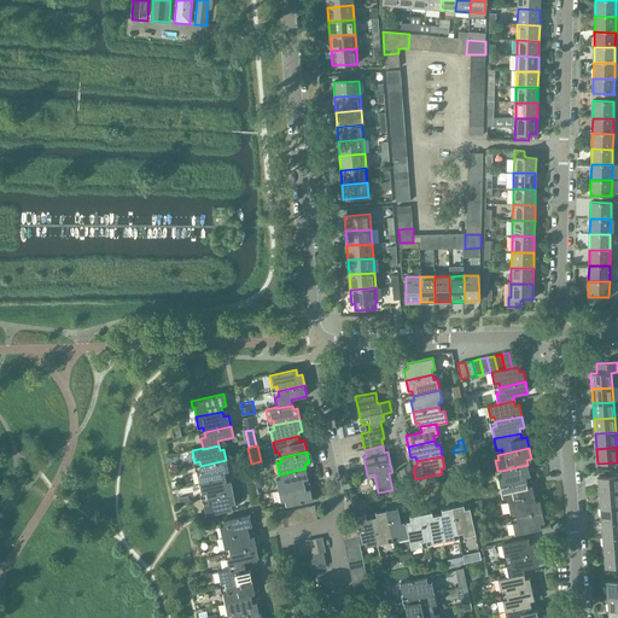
[(197,472),(199,483),(226,477),(225,472),(228,472),(226,460),(200,466),(200,471),(197,472)]
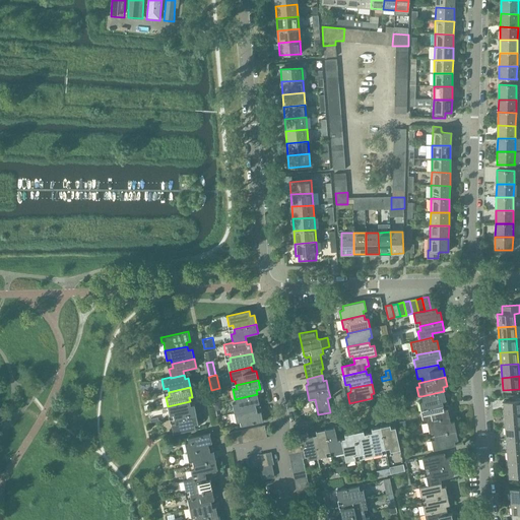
[(211,390),(213,397),(222,395),(220,388),(211,390)]
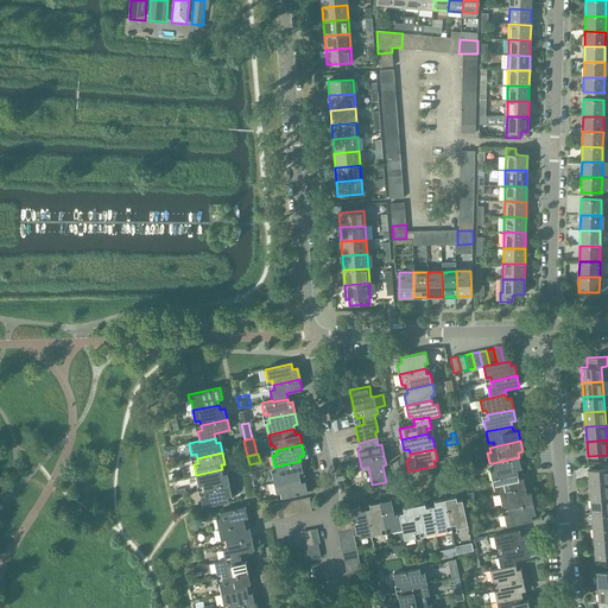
[(489,468),(492,480),(518,474),(517,469),(521,468),(519,457),(493,463),(494,468),(489,468)]
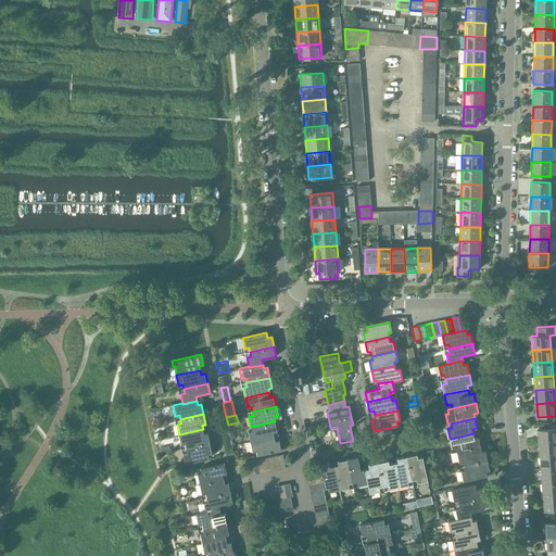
[(249,431),(251,442),(274,437),(274,432),(277,431),(275,421),(251,427),(252,431),(249,431)]
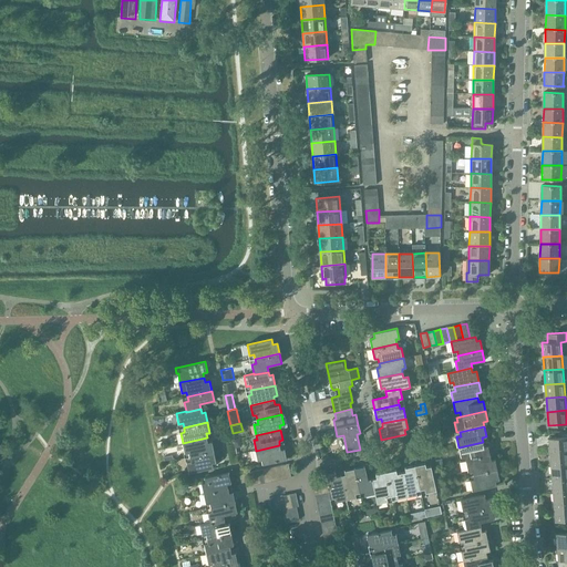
[(549,453),(566,451),(566,436),(548,439),(549,453)]
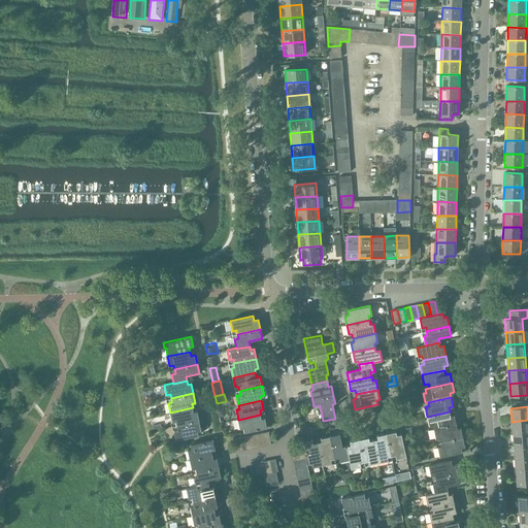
[(175,422),(176,426),(199,421),(197,411),(193,411),(193,407),(170,413),(172,422),(175,422)]
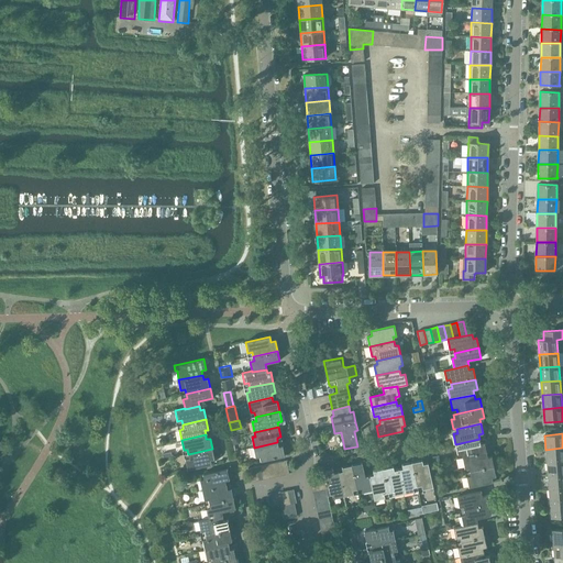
[(462,453),(463,457),(486,453),(484,442),(481,443),(479,439),(455,444),(457,454),(462,453)]
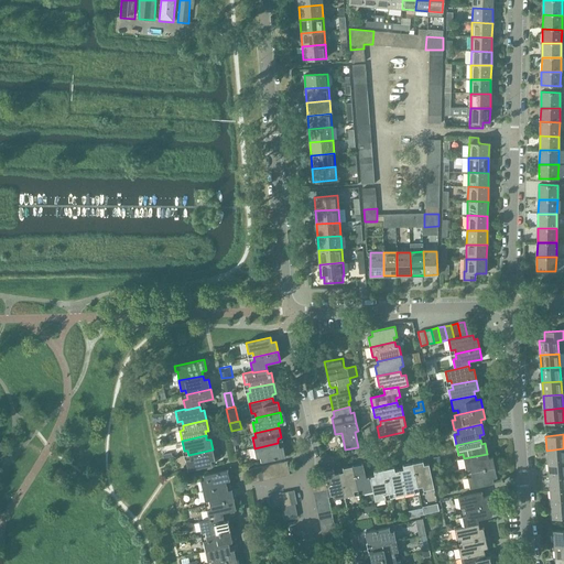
[(278,443),(255,448),(257,458),(260,457),(261,462),(285,457),(283,446),(279,447),(278,443)]
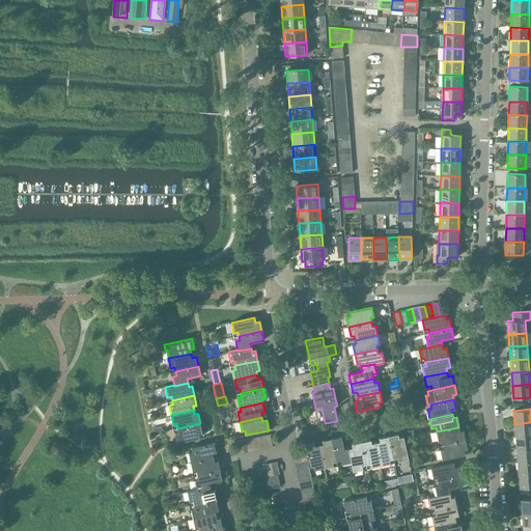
[(530,422),(514,424),(515,437),(530,435),(530,422)]
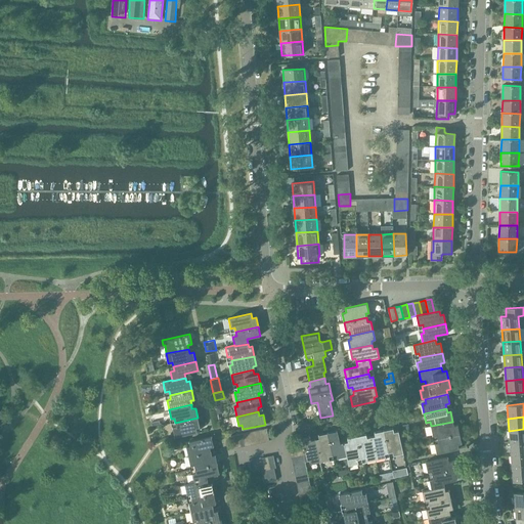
[(198,418),(175,423),(176,426),(173,427),(175,437),(197,432),(195,428),(200,427),(198,418)]
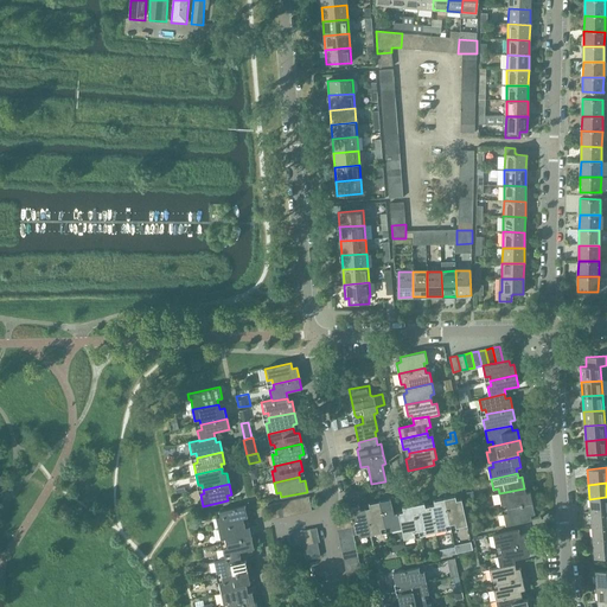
[(505,504),(506,509),(532,503),(530,492),(525,492),(524,489),(499,493),(502,504),(505,504)]
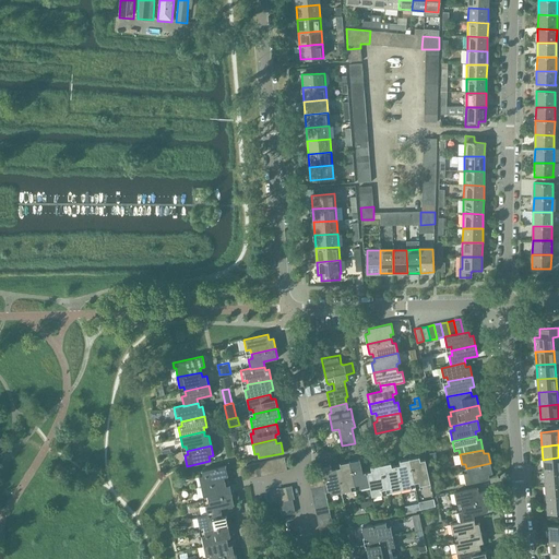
[(419,456),(409,459),(415,483),(418,482),(419,486),(430,484),(425,460),(420,461),(419,456)]
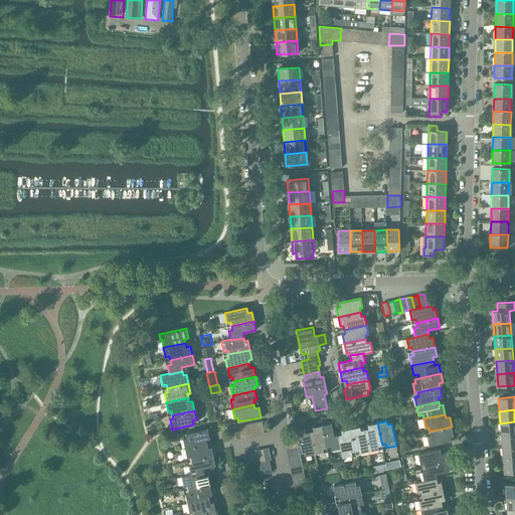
[(262,421),(256,422),(259,435),(265,434),(262,421)]
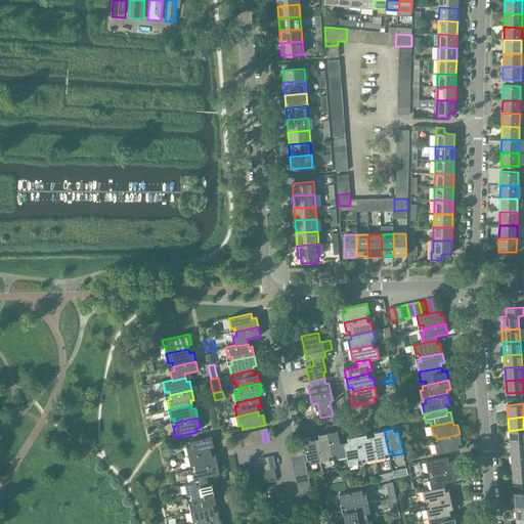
[(523,429),(509,431),(510,443),(523,442),(523,429)]
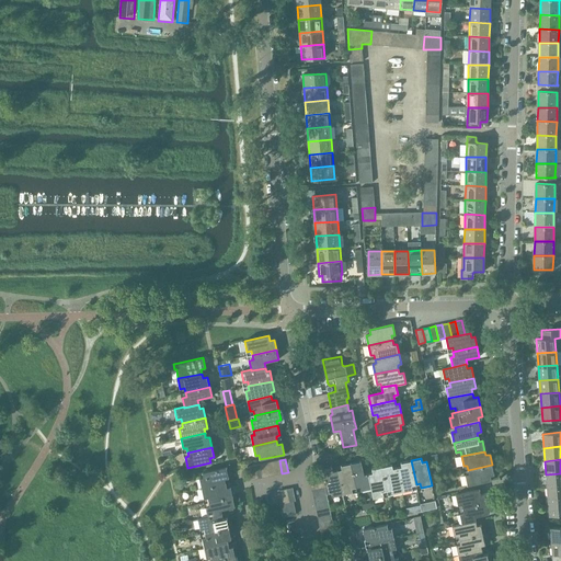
[(279,460),(273,461),(275,474),(282,473),(279,460)]
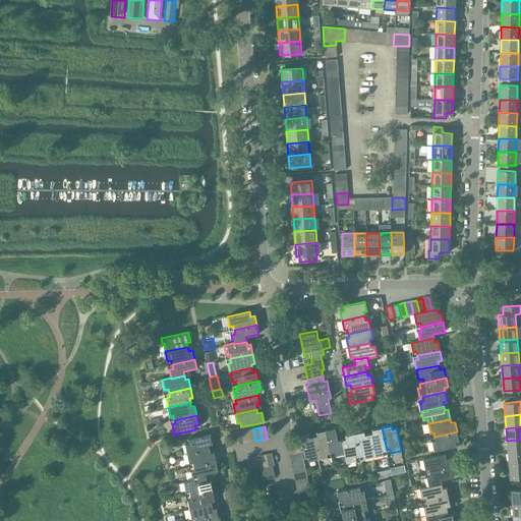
[(372,433),(368,435),(373,457),(383,455),(383,451),(387,450),(382,427),(371,429),(372,433)]
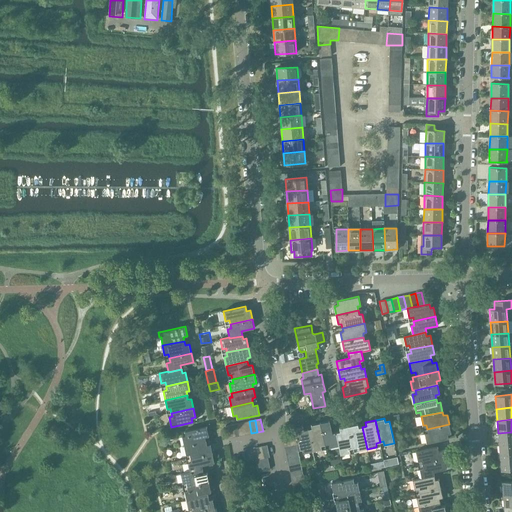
[(249,421),(243,422),(245,435),(251,433),(249,421)]
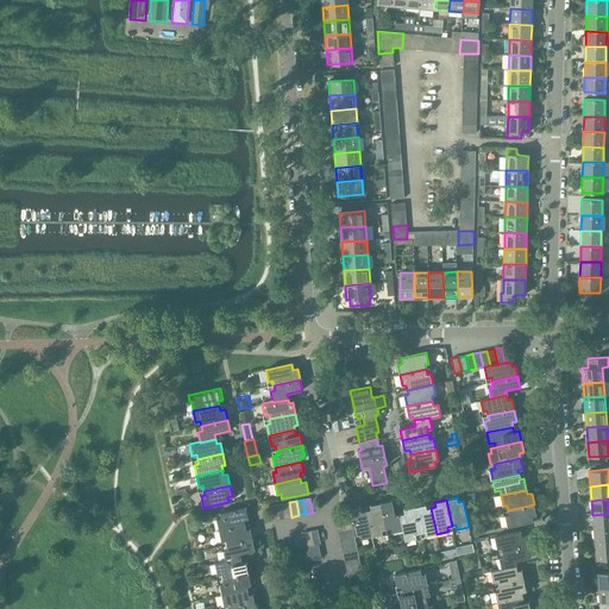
[(391,532),(402,529),(403,529),(400,514),(395,515),(391,501),(381,503),(387,529),(391,528),(391,532)]
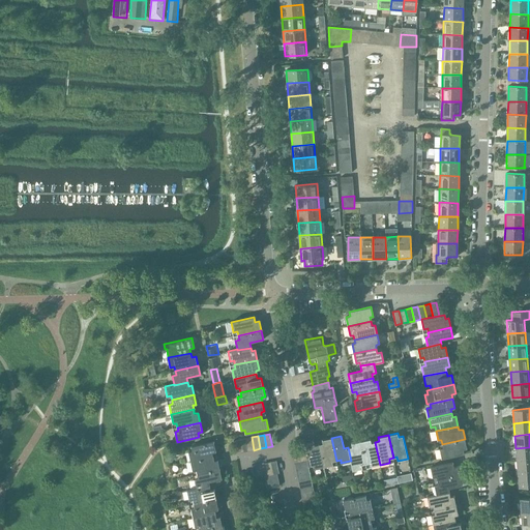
[(252,437),(245,439),(247,451),(254,450),(252,437)]
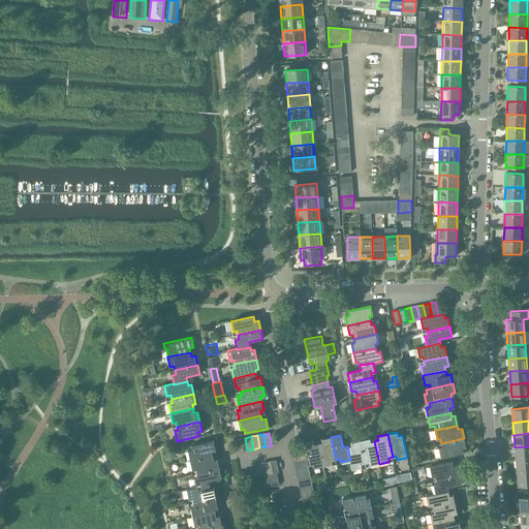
[(332,460),(336,460),(331,437),(321,439),(322,442),(318,443),(322,466),(333,464),(332,460)]
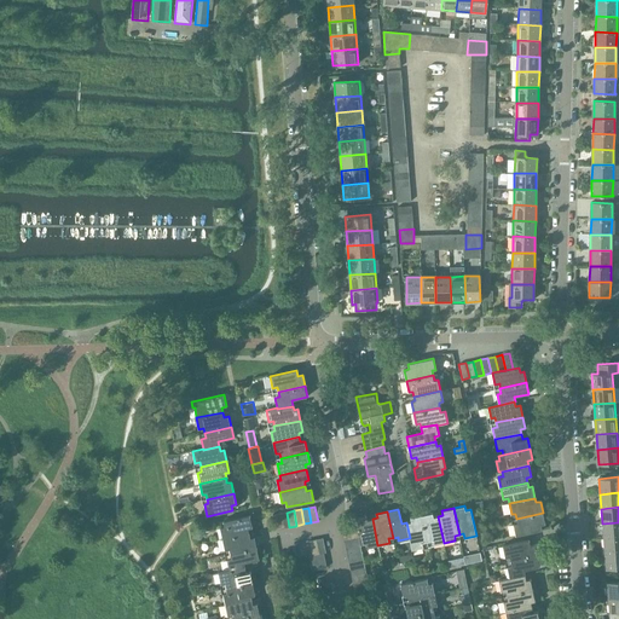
[(287,513),(279,514),(283,528),(289,527),(287,513)]
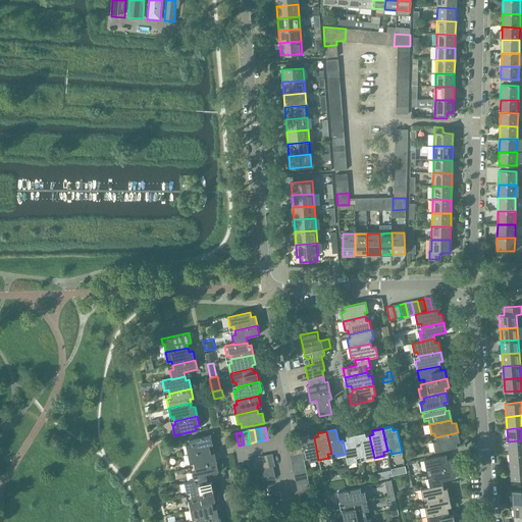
[(365,432),(355,434),(360,457),(364,456),(365,460),(374,458),(369,435),(365,436),(365,432)]
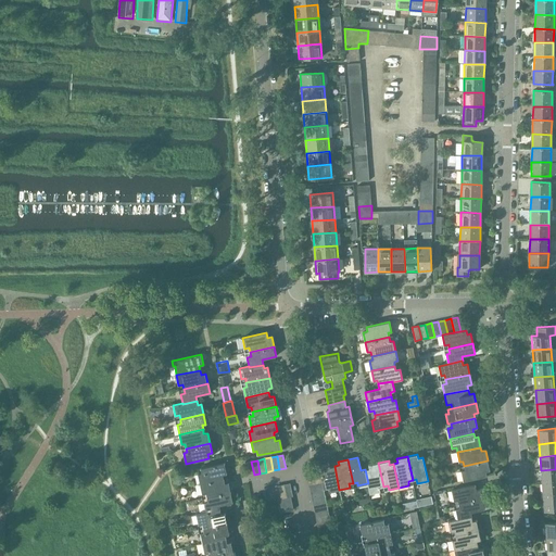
[(488,460),(464,466),(465,470),(460,470),(463,481),(487,476),(485,471),(490,470),(488,460)]
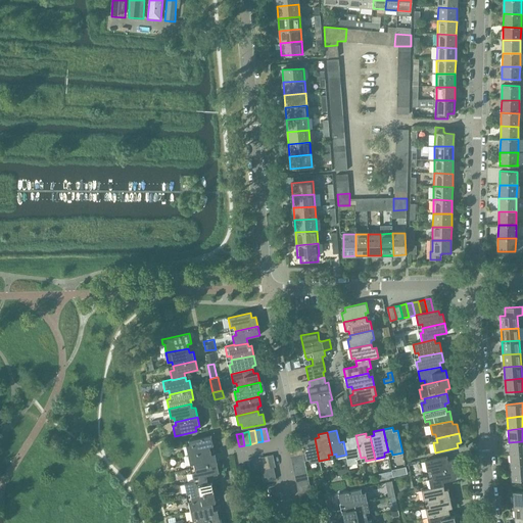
[(239,446),(236,434),(230,435),(233,447),(239,446)]
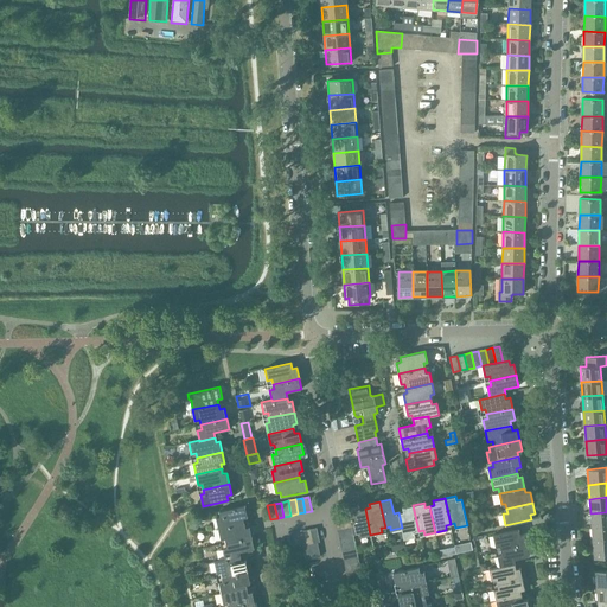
[(216,517),(218,529),(244,523),(243,518),(247,517),(244,505),(219,511),(221,517),(216,517)]
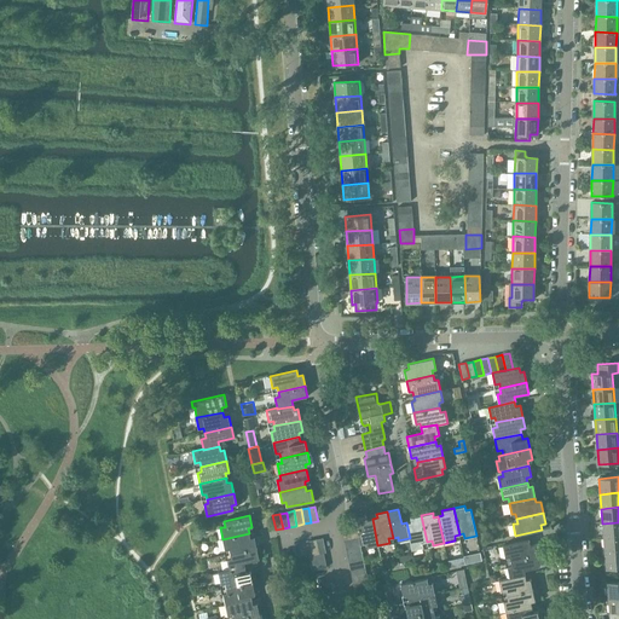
[(366,548),(377,545),(372,519),(368,520),(366,515),(354,519),(360,544),(365,543),(366,548)]
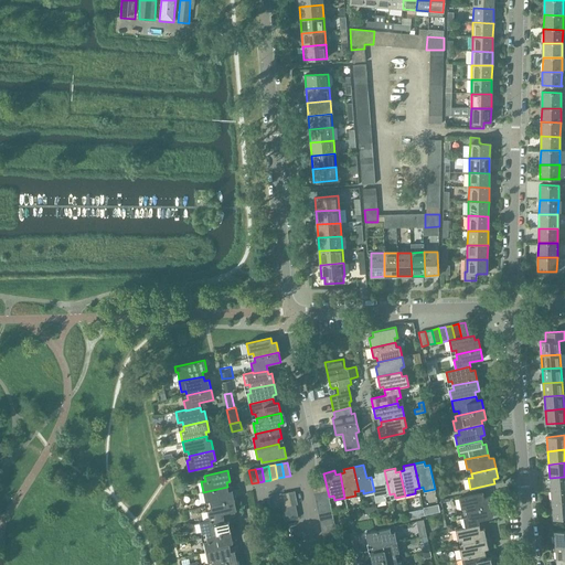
[(374,491),(373,491),(375,501),(386,499),(385,496),(390,494),(384,470),(374,472),(375,477),(371,477),(374,491)]
